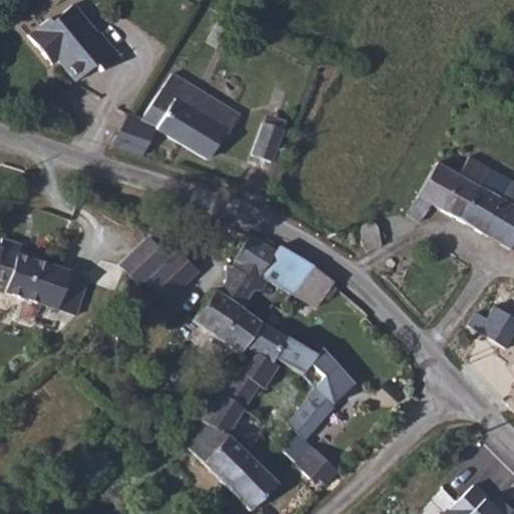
[(52,54),(57,60),(75,81),(95,65),(101,72),(119,57),(98,32),(96,34),(72,5),(50,23),(47,19),(27,36),(47,59),(52,54)]
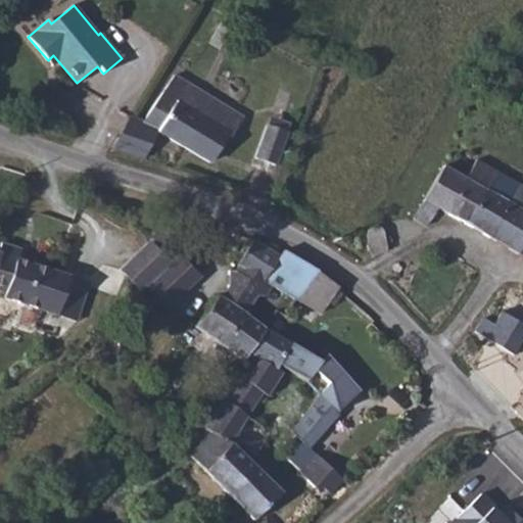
[(231,29),(221,24),(209,43),(220,49),(227,37),(232,39),(235,33),(230,31),(231,29)]
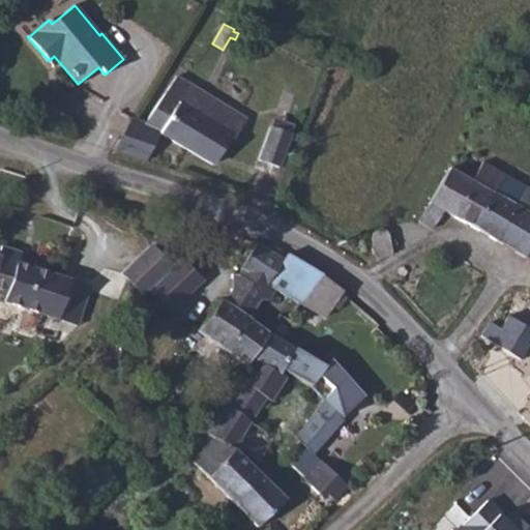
[(54,56),(49,61),(53,67),(59,62),(54,56)]
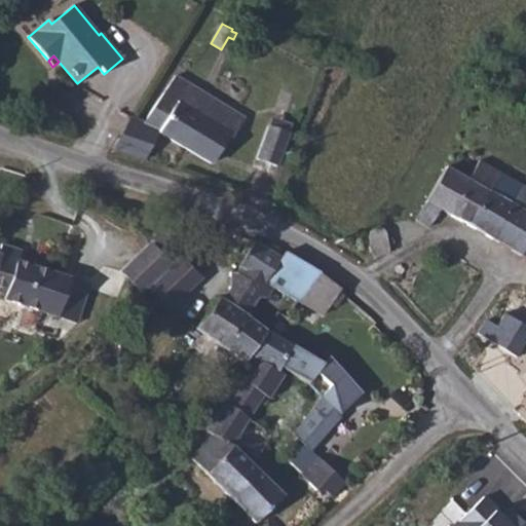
[(246,117),(176,75),(144,124),(159,133),(213,163),(228,136),(233,138),(246,117)]
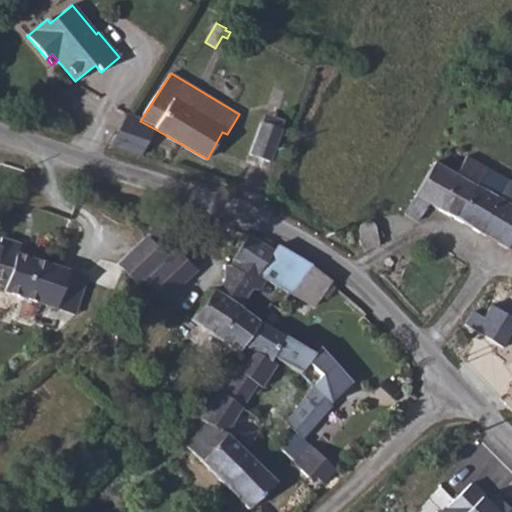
[(112,145),(141,156),(146,147),(155,129),(140,121),(128,114),(112,145)]
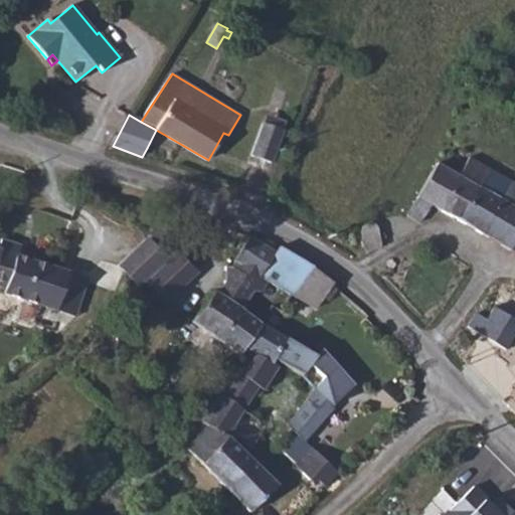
[(252,155),(272,162),(284,131),(264,124),(252,155)]
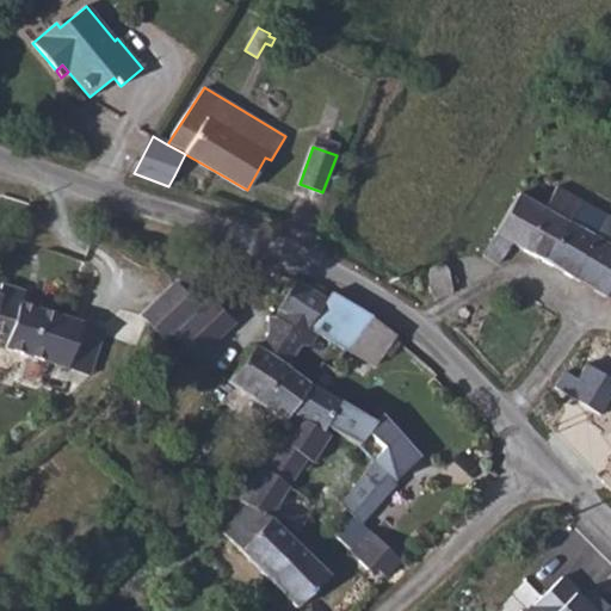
[(344,158),(337,155),(322,192),(329,195),(344,158)]
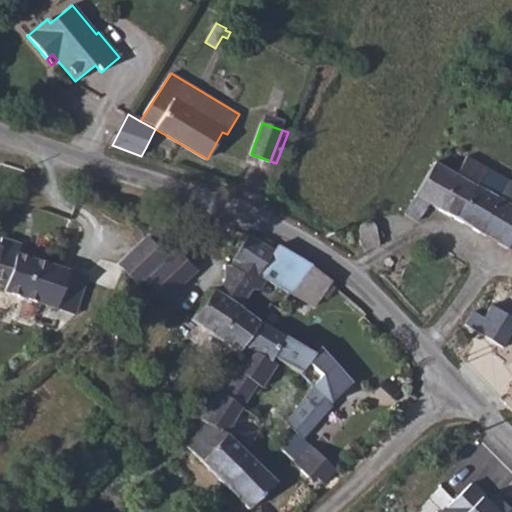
[(456,175),(434,163),(405,214),(419,221),(428,204),(476,231),(495,199),(499,201),(510,182),(486,167),(466,156),(456,175)]
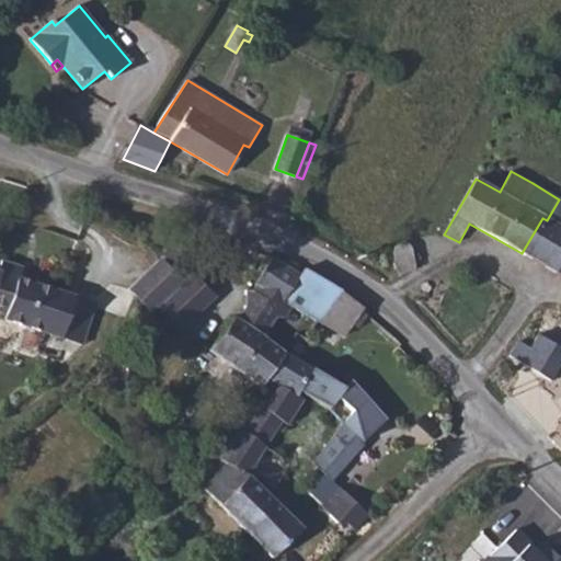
[(560,201),(559,199),(547,220),(542,218),(522,253),(560,276),(560,201)]
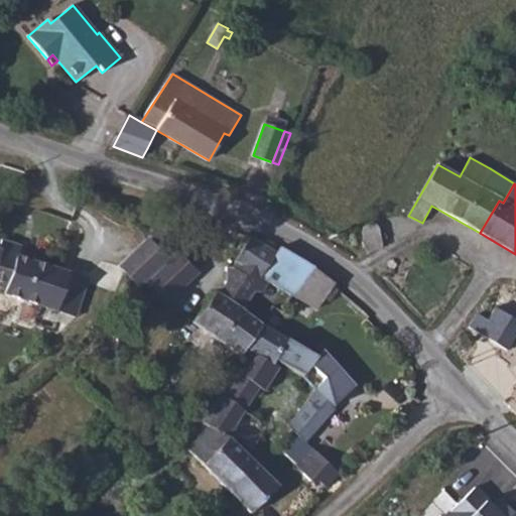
[(362,233),(367,255),(377,250),(380,247),(381,248),(383,247),(382,245),(379,229),(377,227),(375,225),(373,224),(370,224),(367,225),(364,227),(363,230),(362,233)]
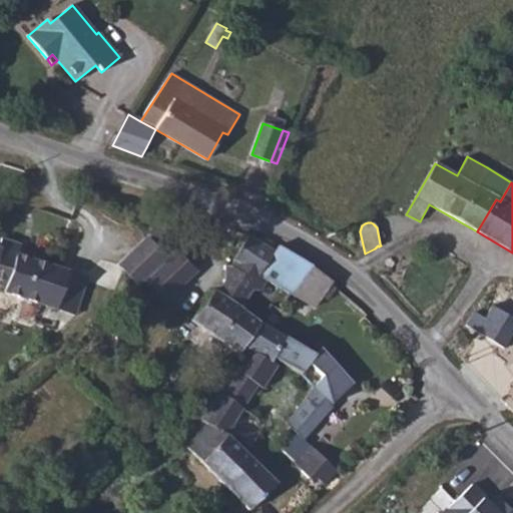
[(274,251),(248,235),(233,260),(234,261),(231,266),(224,266),(224,282),(217,292),(213,290),(191,321),(239,356),(244,348),(262,324),(240,308),(251,291),(259,291),(266,280),(291,295),(311,265),(278,245),(274,251)]
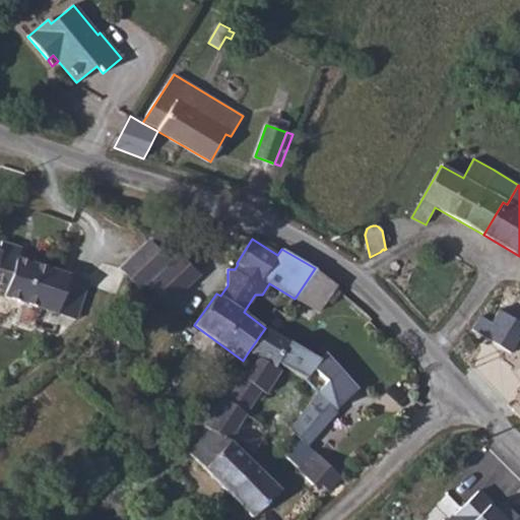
[(0,289),(5,291),(3,297),(76,320),(80,308),(61,302),(69,275),(69,274),(17,258),(21,248),(1,242),(0,245),(0,289)]
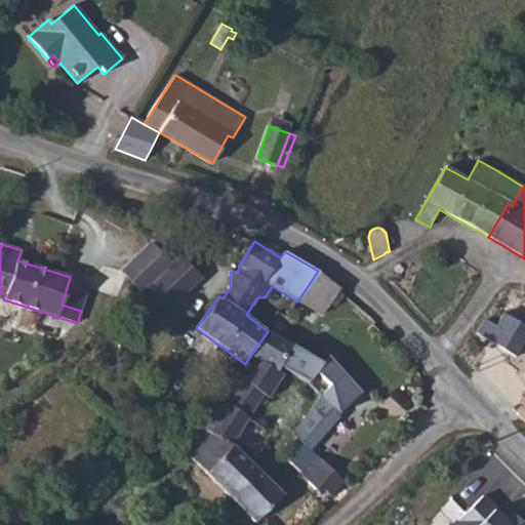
[(124,274),(142,292),(149,286),(163,273),(177,258),(178,257),(166,248),(160,253),(154,246),(124,274)]
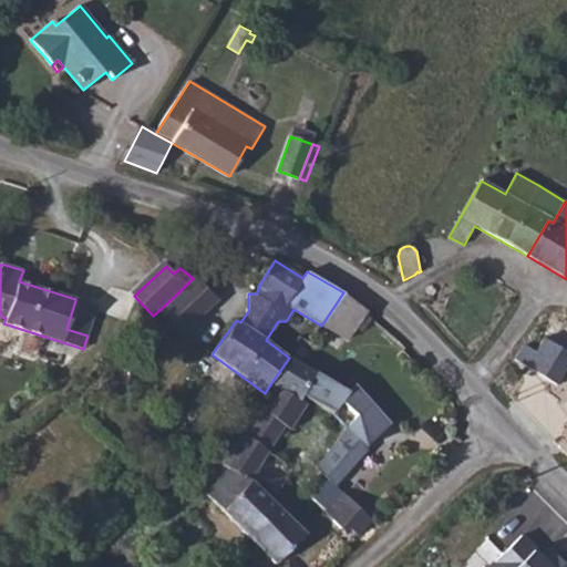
[(192,279),(176,295),(193,312),(177,327),(183,332),(215,302),(192,279)]
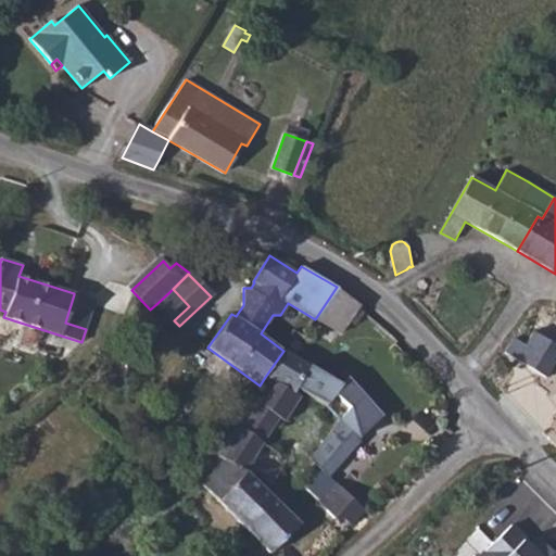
[(429,285),(424,279),(418,282),(418,285),(418,287),(419,289),(421,290),(424,290),(429,285)]
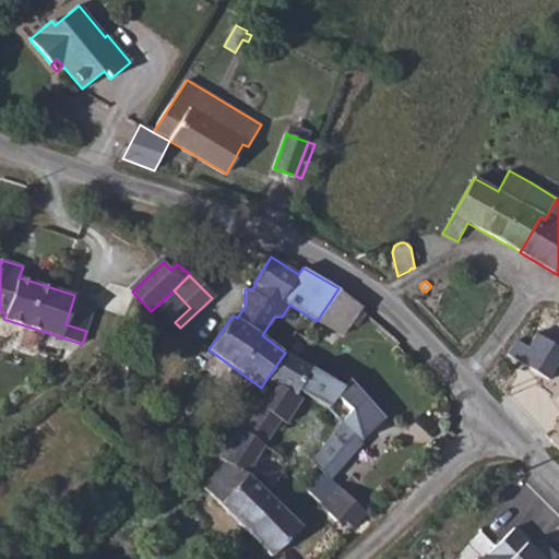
[(361,306),(339,288),(317,321),(343,336),(361,309),(361,306)]
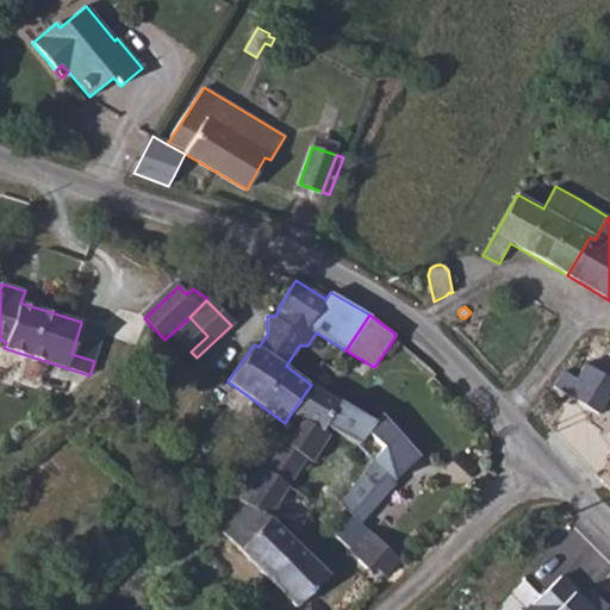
[(173,332),(191,352),(207,336),(190,317),(173,332)]
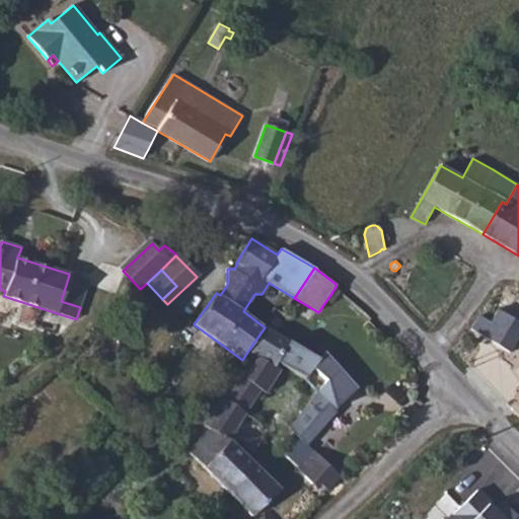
[(88,282),(69,275),(61,301),(80,307),(88,282)]
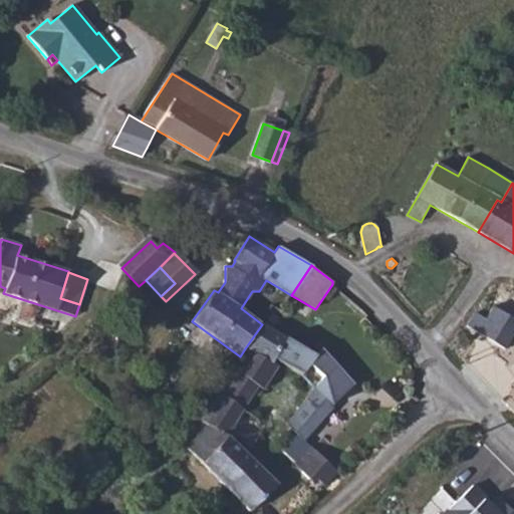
[(467,325),(505,349),(513,332),(513,318),(493,307),(485,319),(474,313),(467,325)]
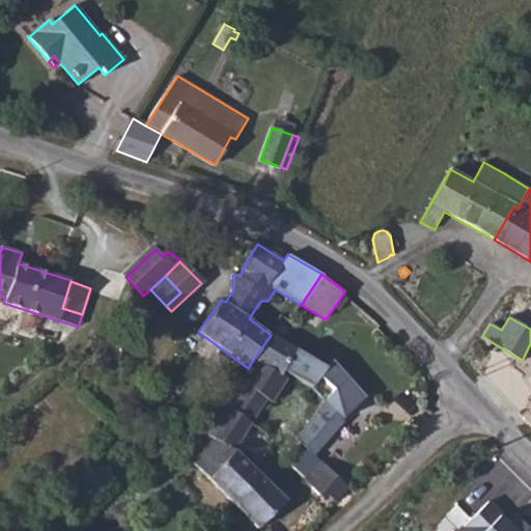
[(271,335),(253,360),(256,362),(280,378),(281,375),(283,371),(294,348),(271,335)]
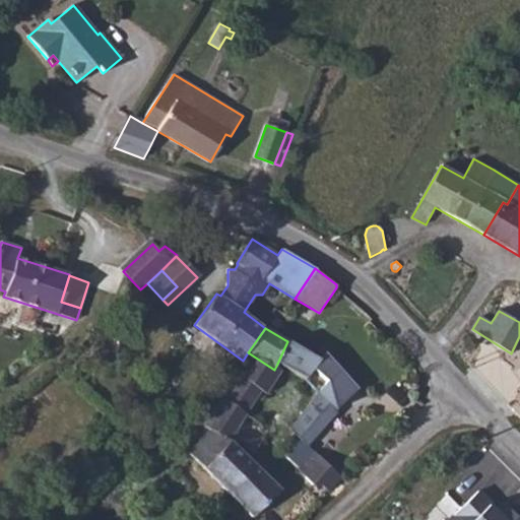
[(287,341),(277,364),(307,380),(316,367),(320,360),(287,341)]
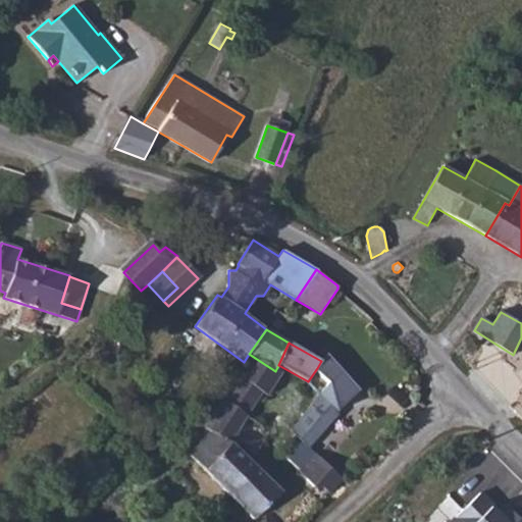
[(329,383),(319,394),(336,411),(358,388),(324,353),(321,361),(317,368),(329,383)]
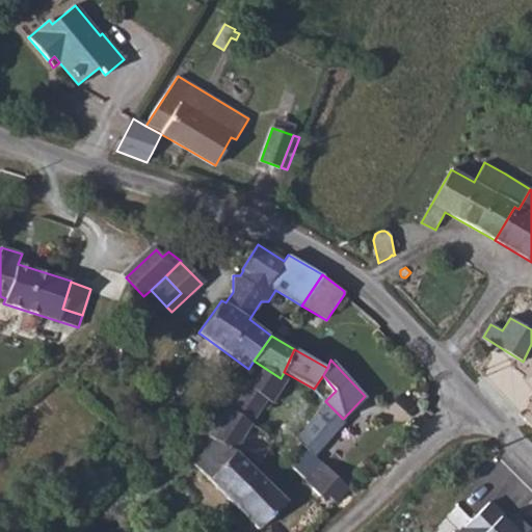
[(208,434),(215,440),(235,451),(268,400),(272,403),(288,379),(282,376),(281,378),(257,363),(208,434)]
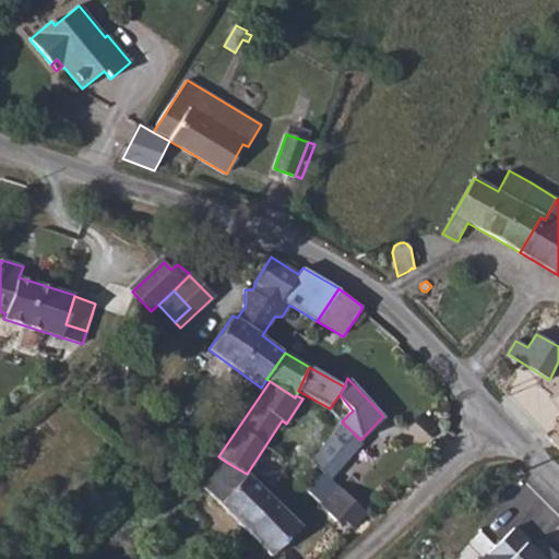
[(332,479),(363,443),(360,440),(342,421),(311,461),(326,475),(332,479)]
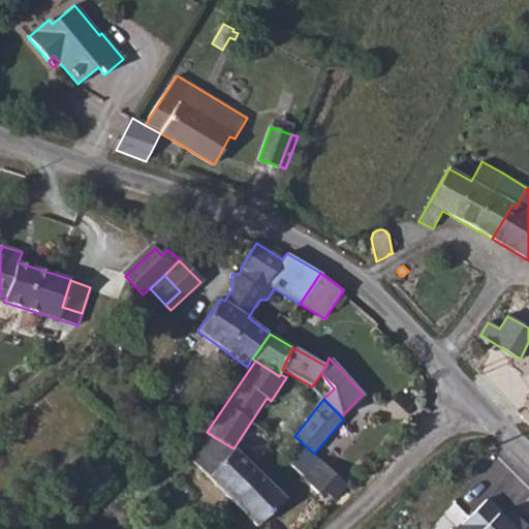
[(191,460),(234,503),(260,474),(234,448),(214,437),(191,460)]
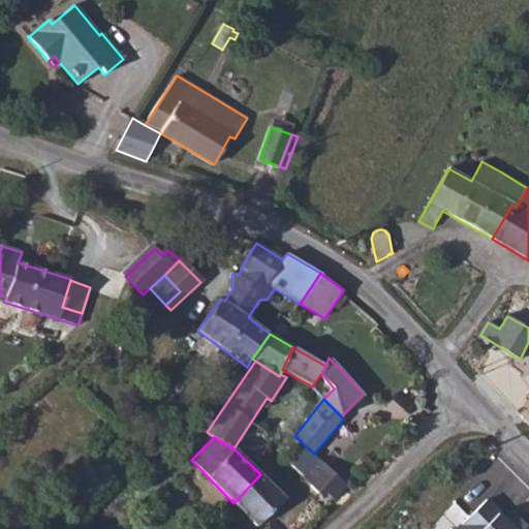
[(320,460),(314,454),(309,449),(297,465),(306,475),(320,460)]
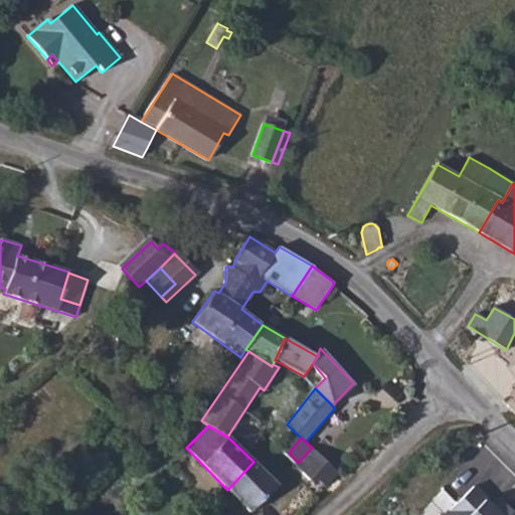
[(316,498),(338,473),(345,464),(333,453),(326,461),(312,448),(298,463),(296,464),(297,467),(312,482),(305,489),(316,498)]
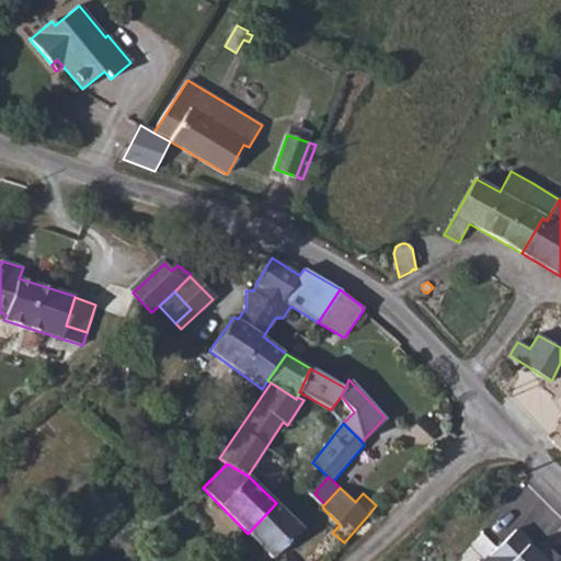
[(276,503),(248,534),(273,558),(302,528),(276,503)]
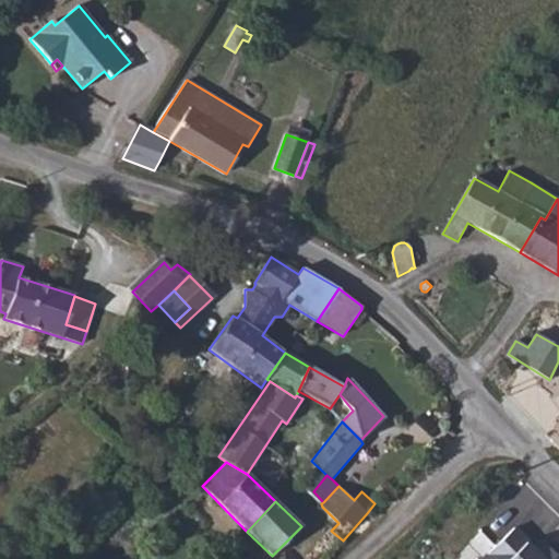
[(514,527),(482,558),(558,558),(542,543),(533,551),(526,544),(528,543),(514,527)]
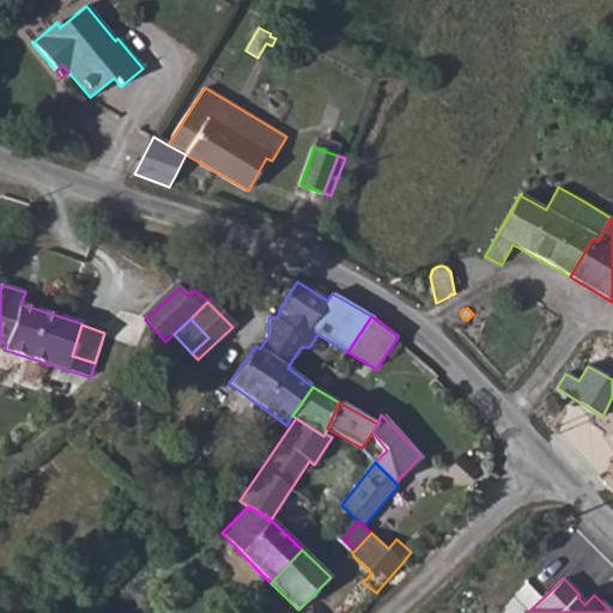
All buildings are outlined.
